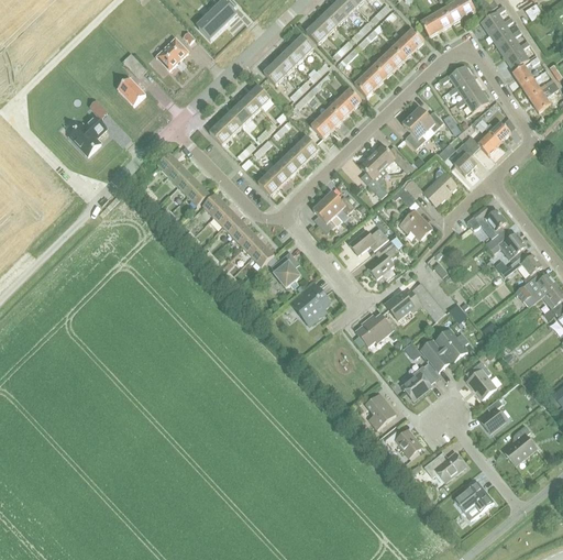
[(199,28),(199,29),(210,41),(238,14),(232,10),(238,6),(232,0),(222,0),(224,2),(207,19),(206,18),(202,20),(205,22),(199,28)]
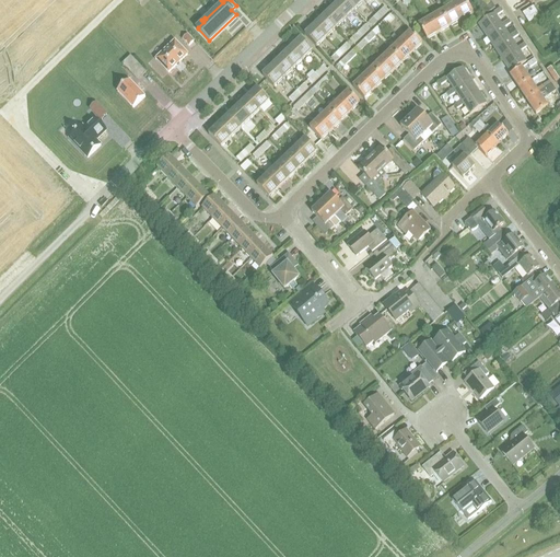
[(354,8),(346,0),(338,0),(334,6),(345,18),(354,8)]
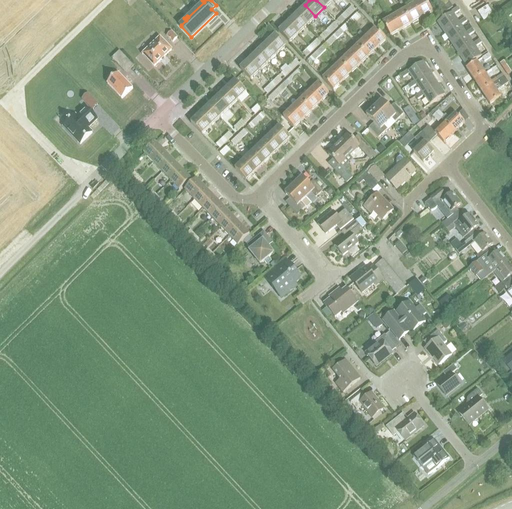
[(418,0),(413,3),(421,16),(432,9),(426,0),(418,0)]
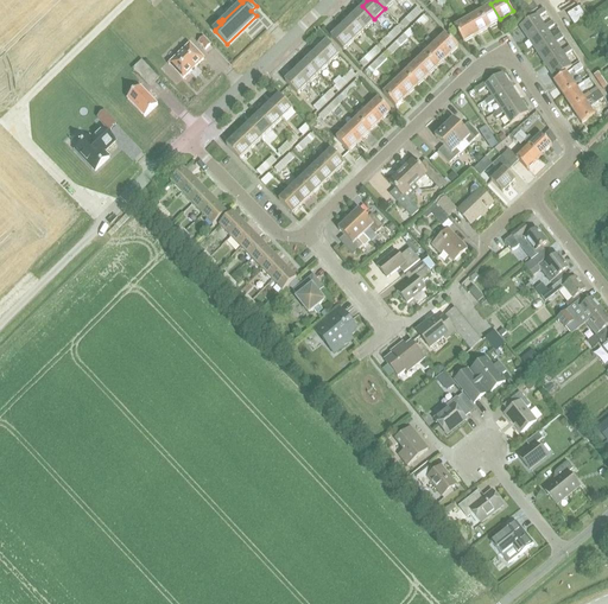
[(537,6),(533,0),(521,8),(525,14),(537,6)]
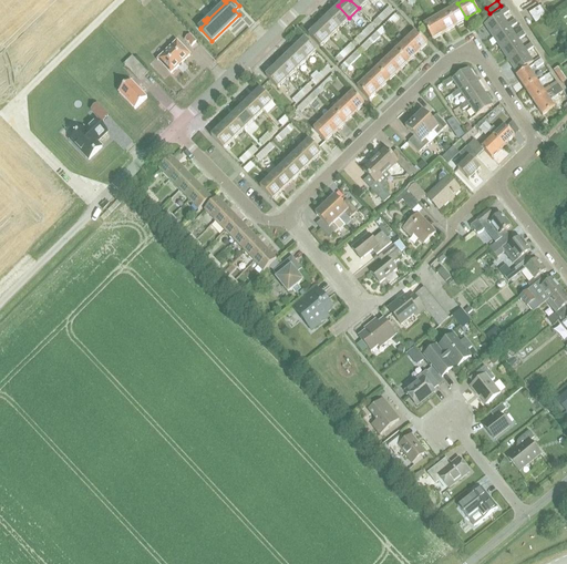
[(466,18),(457,3),(446,10),(455,24),(466,18)]
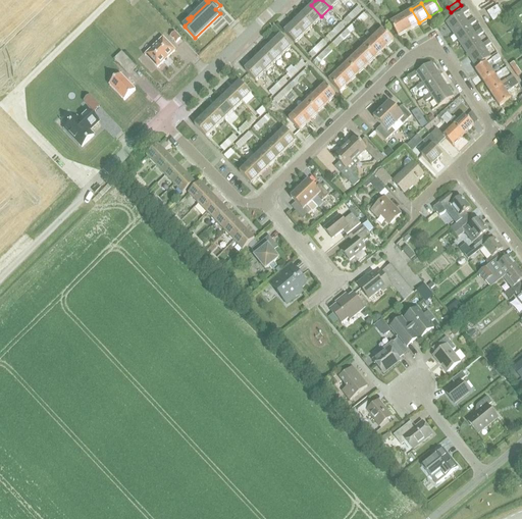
[(351,11),(355,15),(362,8),(359,4),(351,11)]
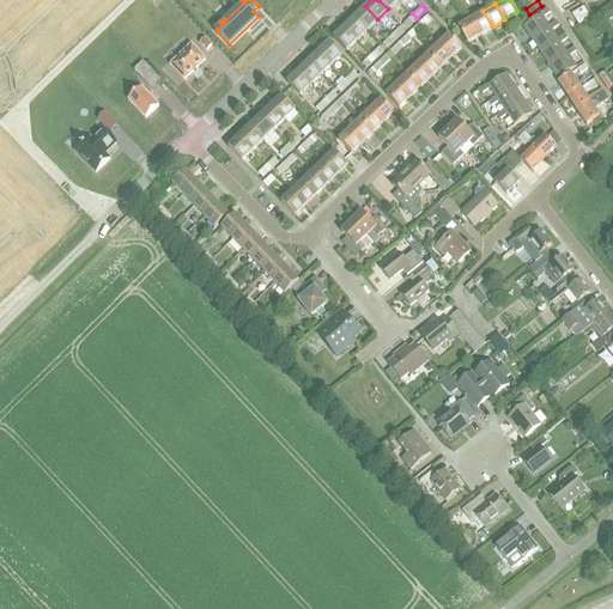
[(571,12),(578,23),(589,16),(582,5),(571,12)]
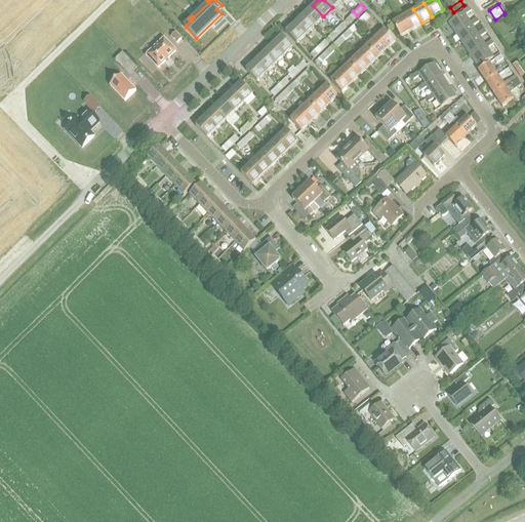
[(323,16),(313,5),(304,13),(315,25),(323,16)]
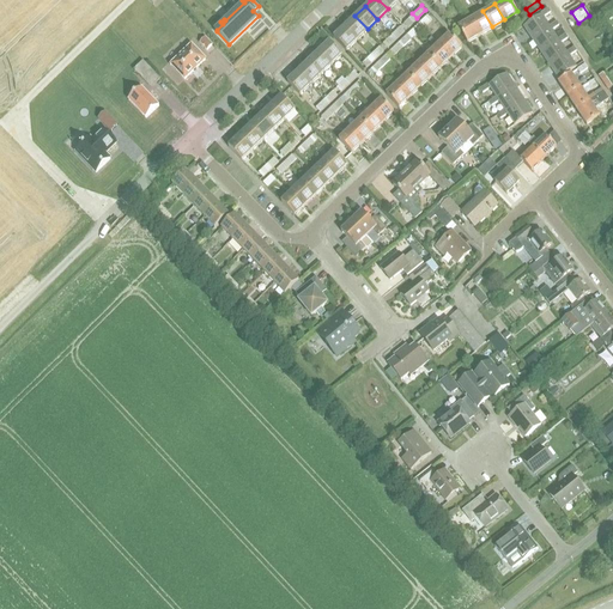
[(550,26),(547,24),(542,16),(550,11),(547,6),(540,12),(540,13),(522,25),(532,38),(550,26)]
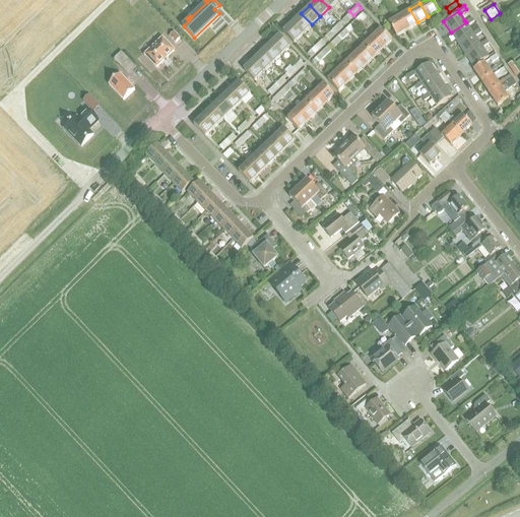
[(409,9),(399,15),(407,28),(417,22),(409,9)]
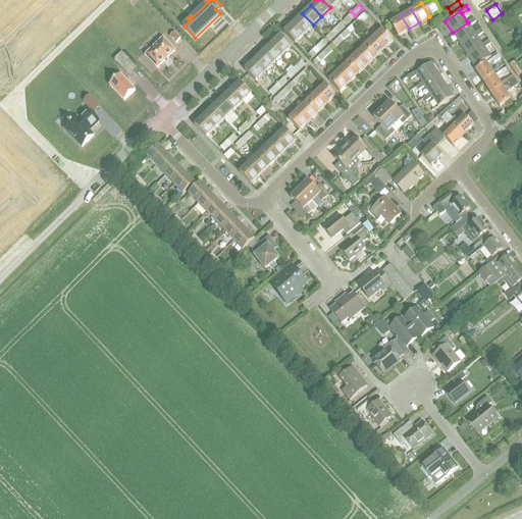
[(355,15),(351,11),(344,18),(348,22),(355,15)]
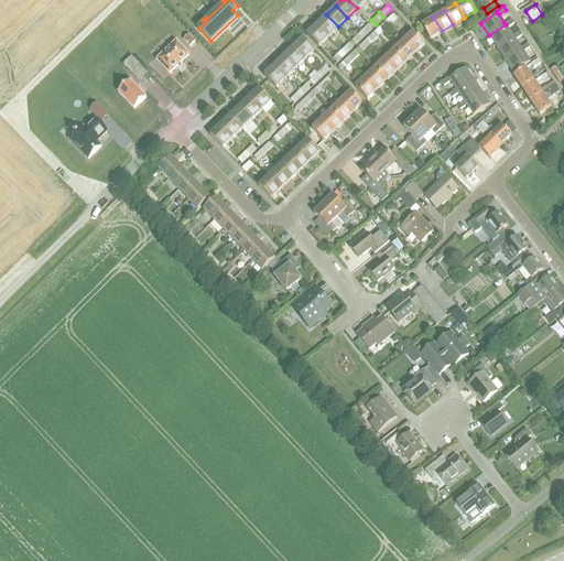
[(392,13),(384,20),(388,24),(397,17),(392,13)]
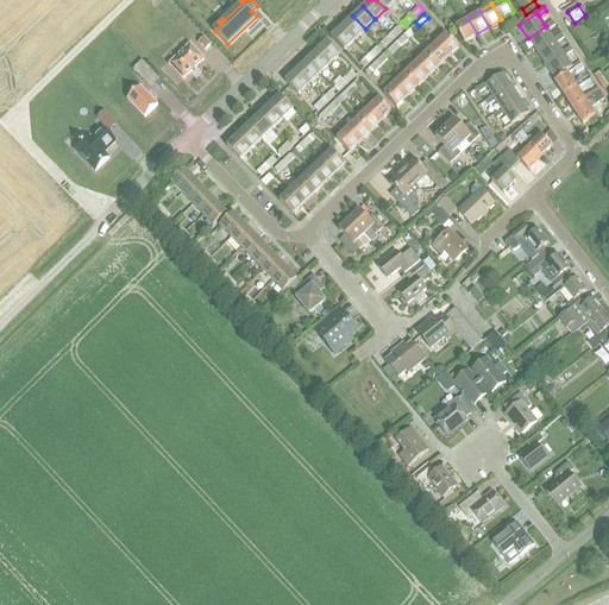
[(365,29),(352,16),(343,25),(355,38),(365,29)]
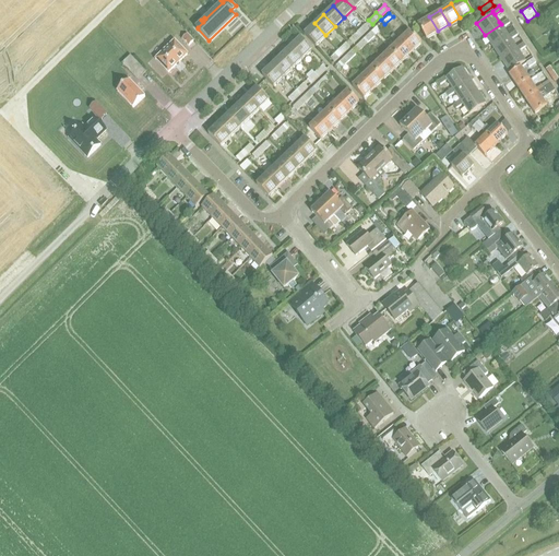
[(438,31),(429,16),(417,23),(426,37),(438,31)]
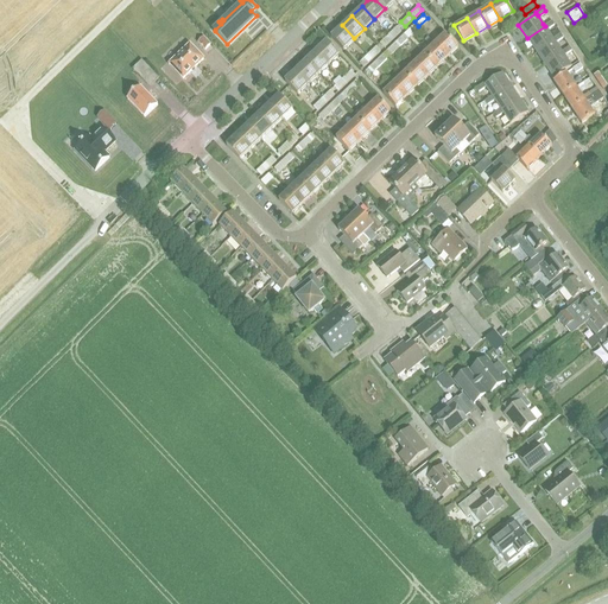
[(551,19),(543,24),(545,26),(527,38),(536,51),(553,39),(552,37),(546,29),(553,23),(551,19)]
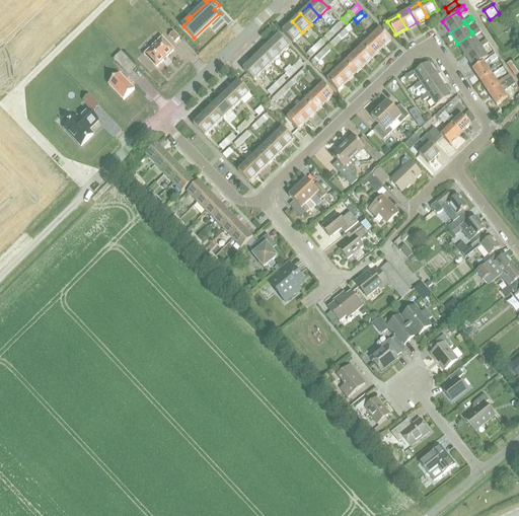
[(357,22),(354,18),(347,25),(350,29),(357,22)]
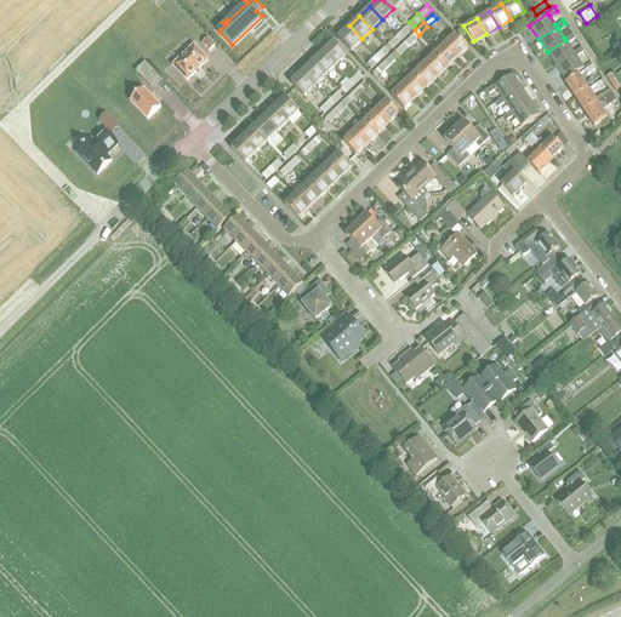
[(362,39),(349,26),(339,36),(351,50),(362,39)]
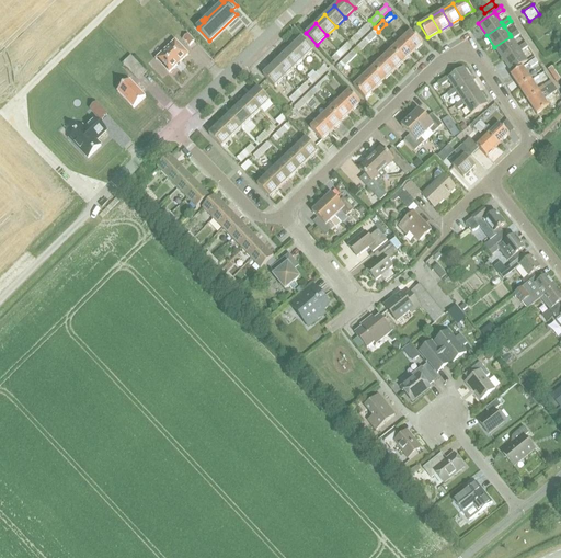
[(358,31),(362,35),(370,27),(366,23),(358,31)]
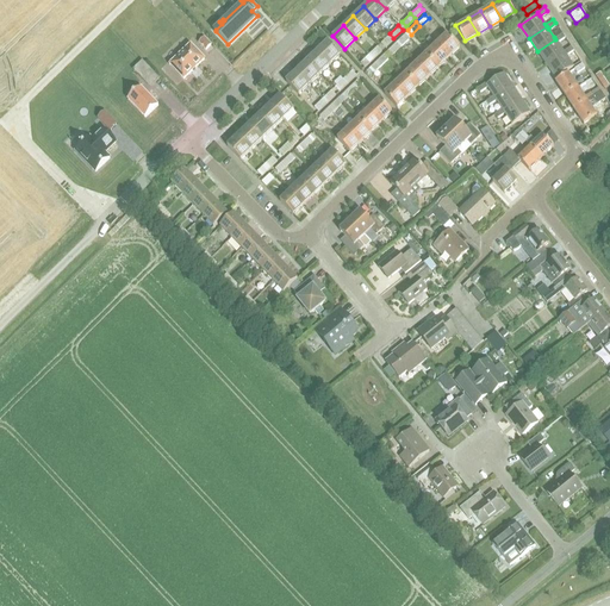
[(273,29),(265,33),(268,43),(278,39),(273,29)]
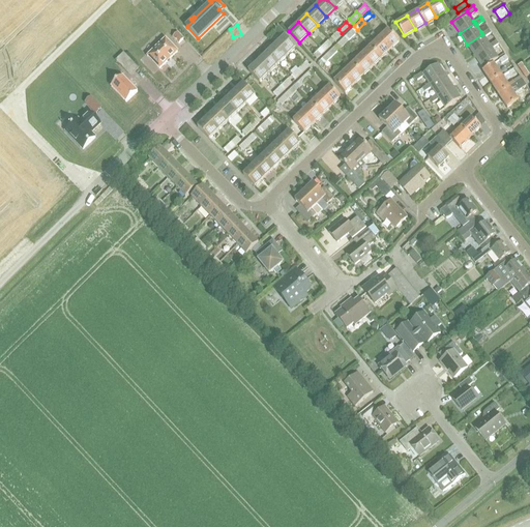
[(387,28),(378,37),(389,49),(399,39),(387,28)]
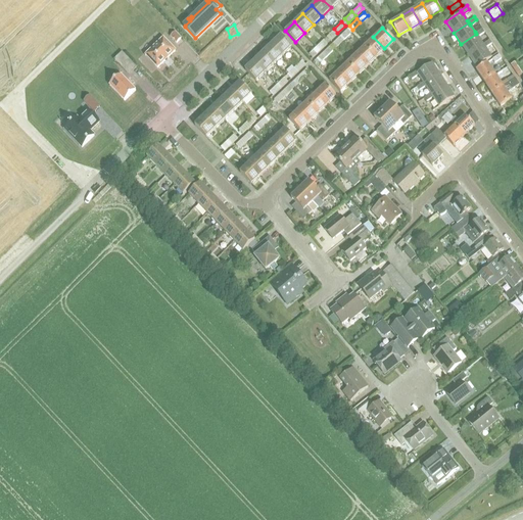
[(483,45),(482,43),(477,35),(483,31),(481,28),(475,32),(476,34),(461,44),(468,55),(483,45)]
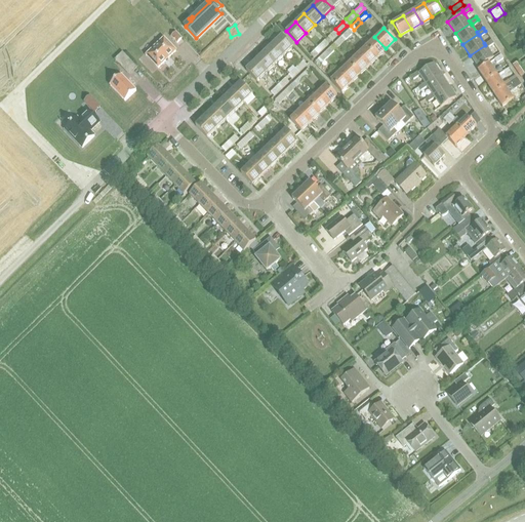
[(338,33),(335,29),(328,36),(331,39),(338,33)]
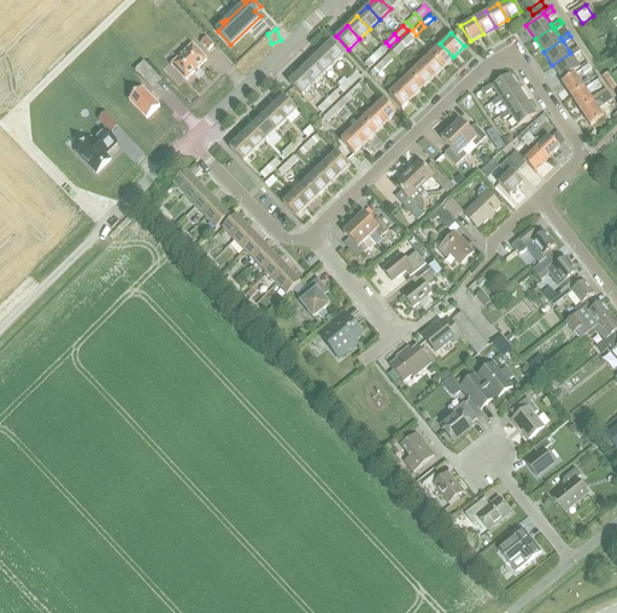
[(400,42),(404,46),(413,39),(409,34),(400,42)]
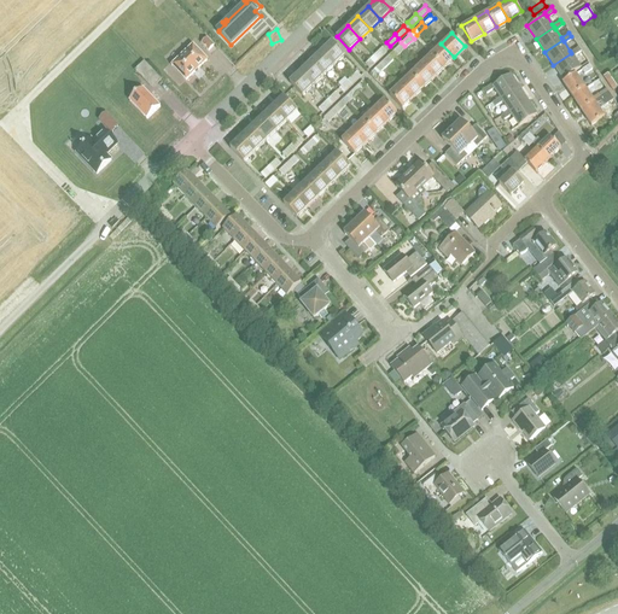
[(207,35),(200,41),(208,48),(214,42),(207,35)]
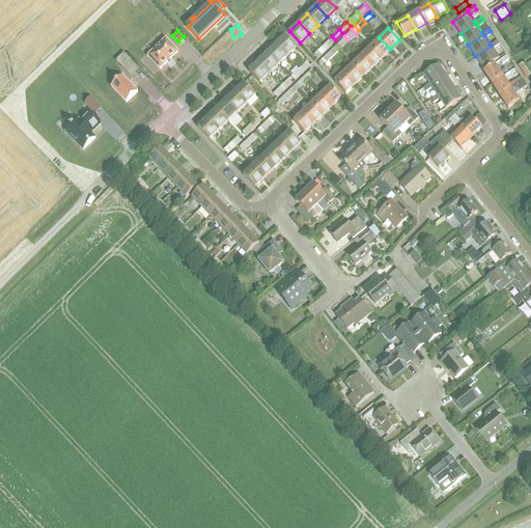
[(285,35),(276,44),(286,55),(296,46),(285,35)]
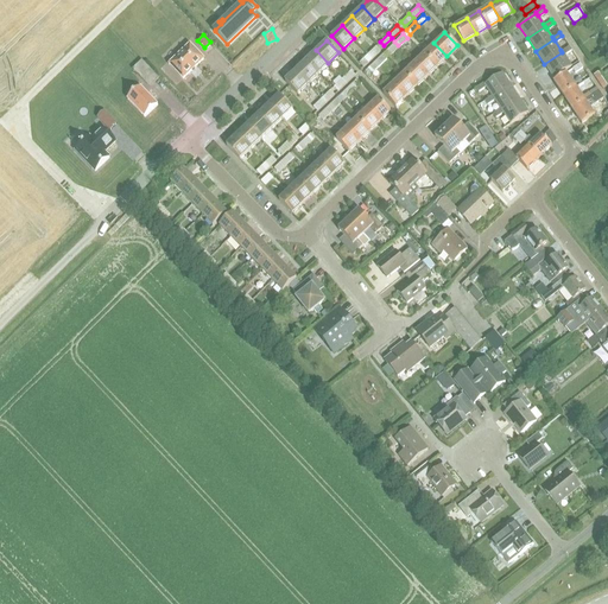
[(398,45),(394,42),(386,50),(390,53),(398,45)]
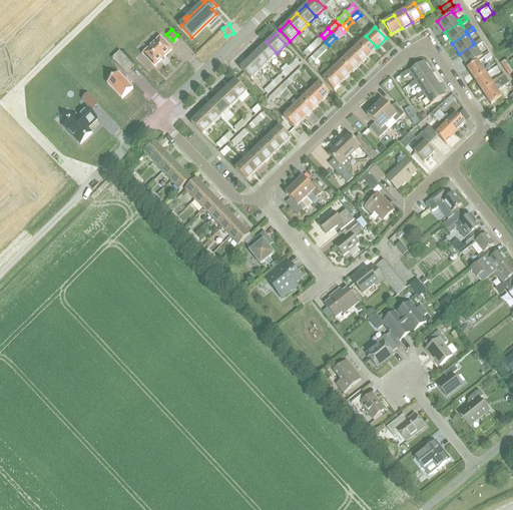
[(160,36),(142,52),(154,64),(161,58),(165,54),(164,54),(171,48),(160,36)]
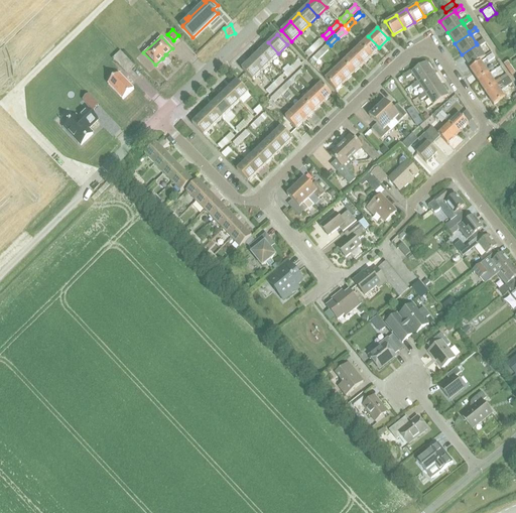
[(368,36),(360,44),(370,55),(379,47),(368,36)]
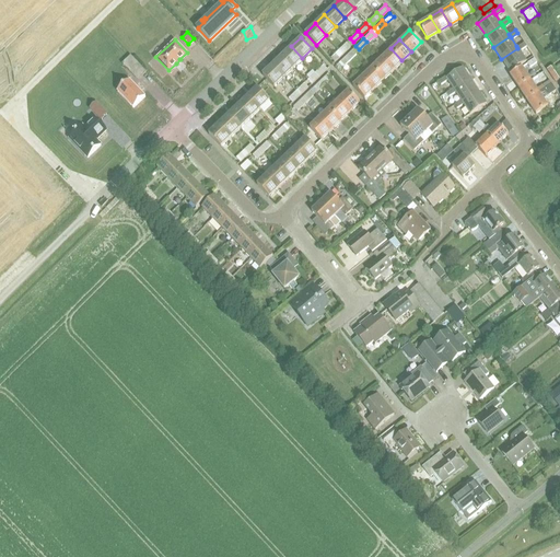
[(339,48),(342,53),(350,45),(347,41),(339,48)]
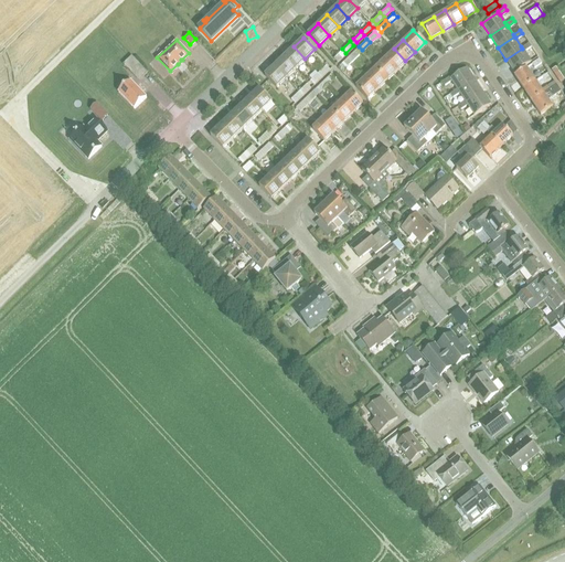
[(529,42),(521,46),(522,49),(505,60),(513,72),(530,61),(523,50),(531,45),(529,42)]
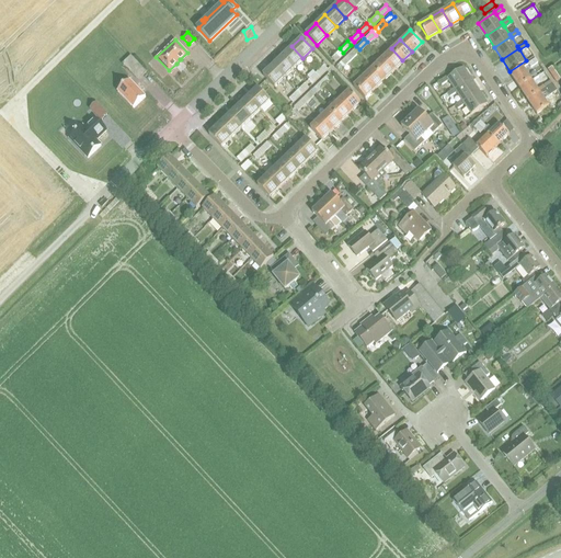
[(292,46),(282,55),(294,67),(302,58),(292,46)]
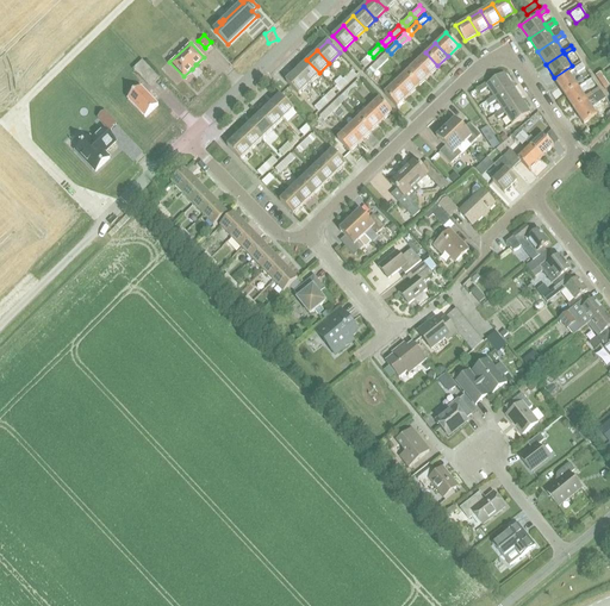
[(153,51),(145,58),(157,70),(165,63),(153,51)]
